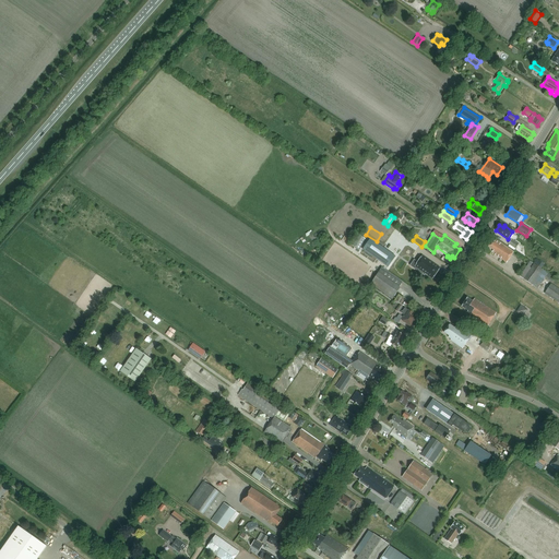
[(370,239),(363,250),(388,268),(395,257),(370,239)]
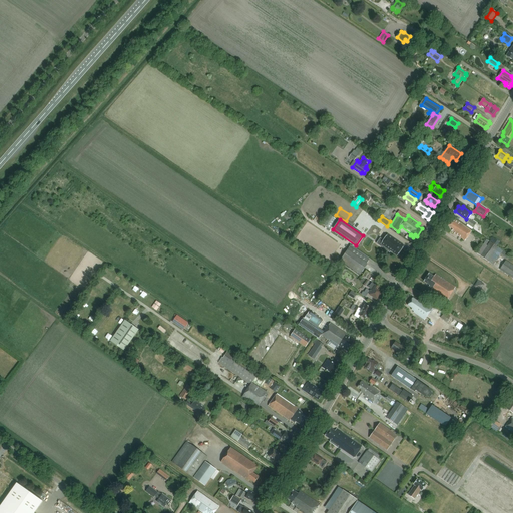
[(469,219),(466,224),(473,228),(476,224),(469,219)]
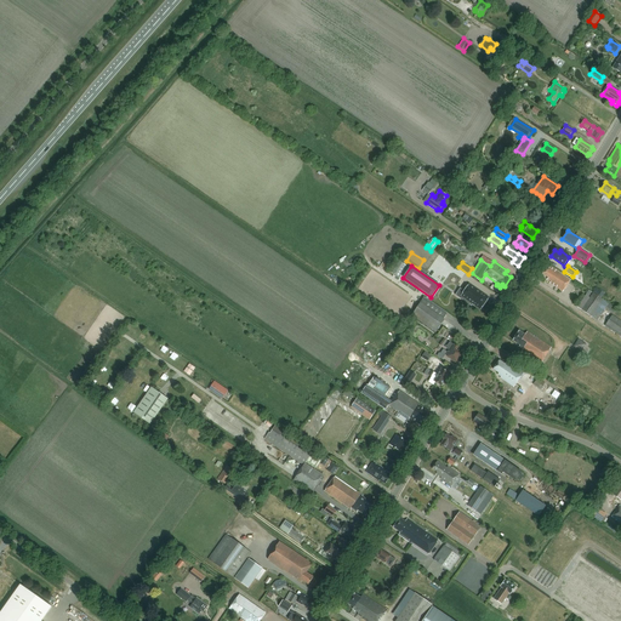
[(570,280),(550,267),(547,271),(546,269),(542,274),(548,279),(547,280),(551,283),(550,284),(563,292),(570,280)]
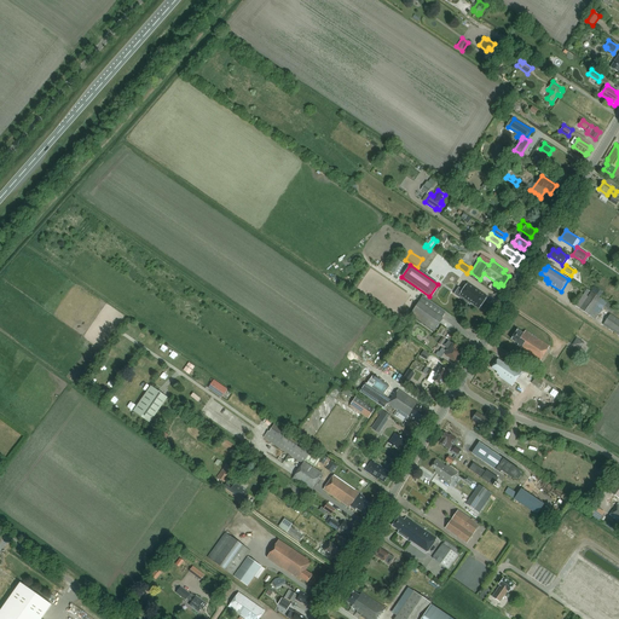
[(468,283),(460,295),(479,310),(487,296),(482,293),(473,287),(468,283)]
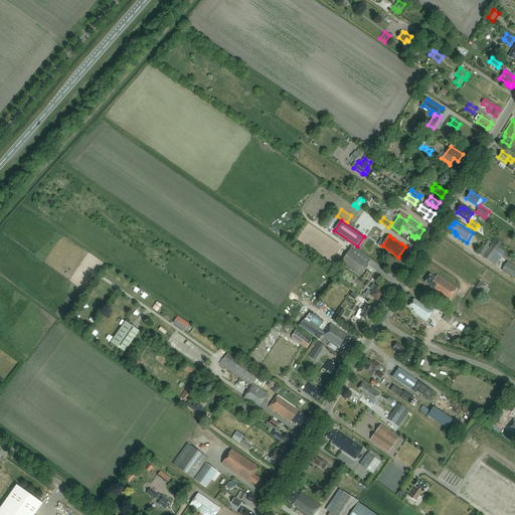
[(496,245),(488,240),(479,254),(486,260),(496,245)]
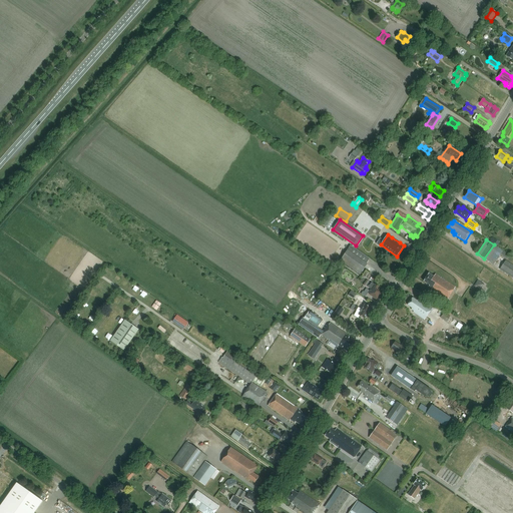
[(509,255),(494,244),(484,259),(493,265),(501,253),(507,258),(509,255)]
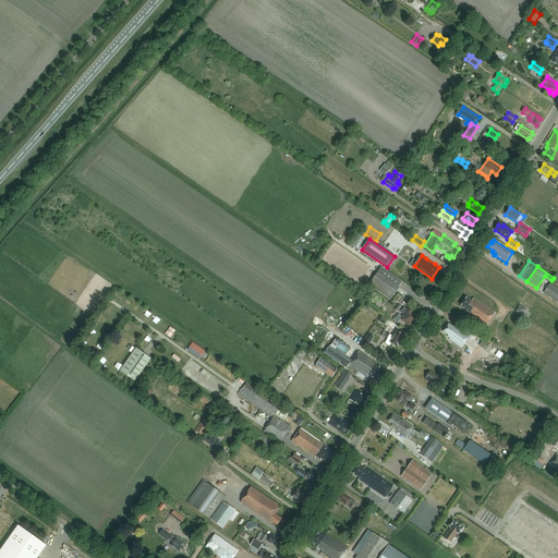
[(399,288),(398,287),(402,282),(381,268),(371,283),(391,299),(399,288)]
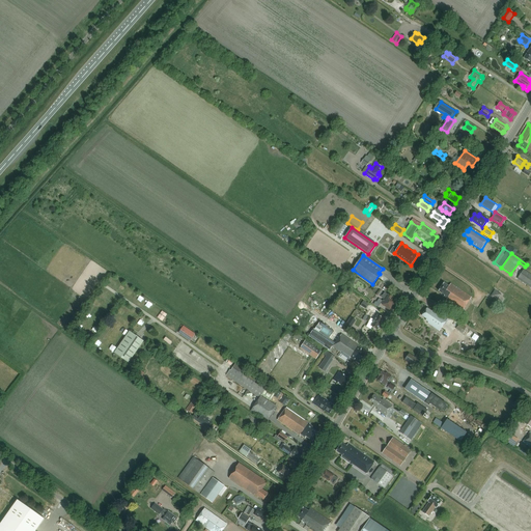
[(530,273),(524,269),(518,278),(530,286),(530,273)]
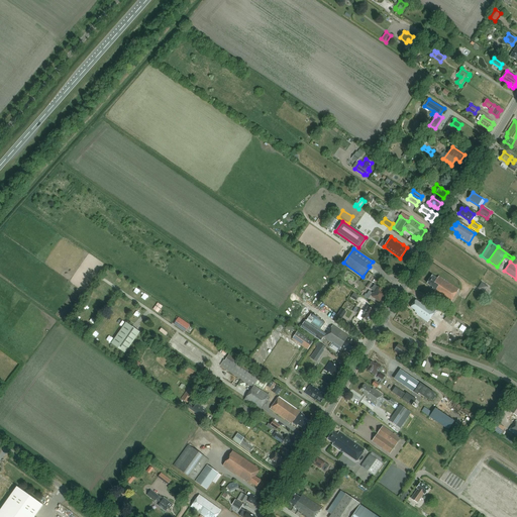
[(432,289),(435,291),(434,292),(450,302),(459,290),(439,276),(437,279),(432,276),(427,284),(433,288),(432,289)]
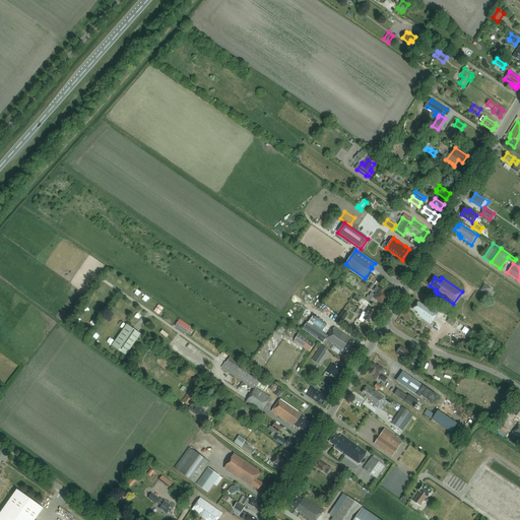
[(484,283),(481,289),(486,294),(491,287),(484,283)]
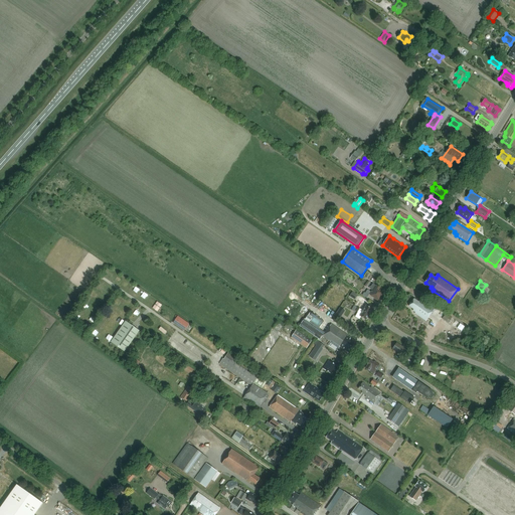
[(370,287),(369,288),(373,291),(372,292),(371,291),(371,292),(368,290),(367,291),(366,291),(363,295),(367,298),(369,295),(378,301),(381,297),(384,293),(379,290),(380,289),(377,286),(376,287),(373,284),(371,287),(370,287)]
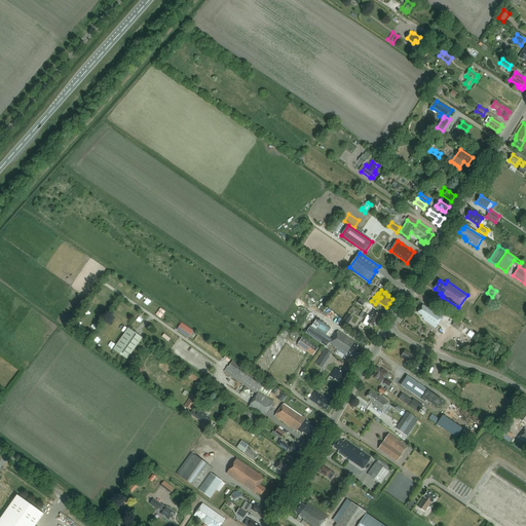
[(444,316),(429,306),(428,309),(423,305),(418,313),(423,316),(422,317),(425,320),(424,321),(436,329),(444,316)]
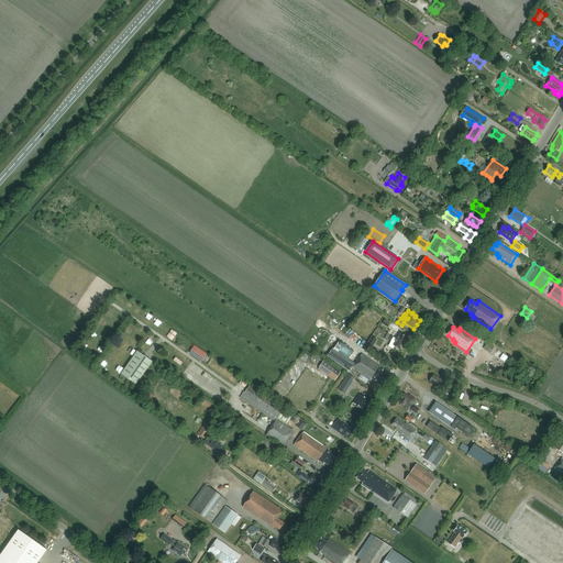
[(172,330),(167,337),(173,341),(177,334),(172,330)]
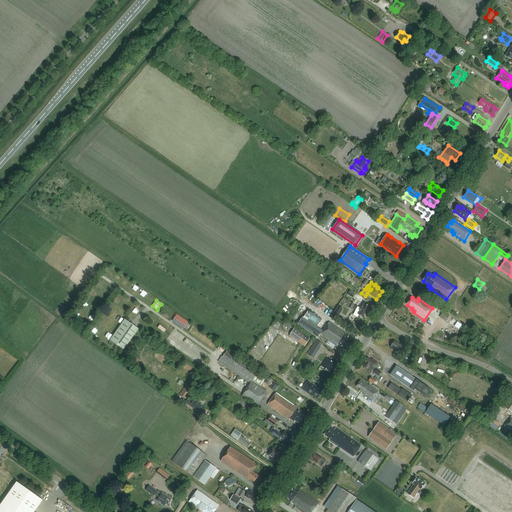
[(355,305),(356,306),(367,313),(370,307),(365,304),(363,307),(362,306),(361,307),(359,306),(361,304),(357,302),(355,305)]
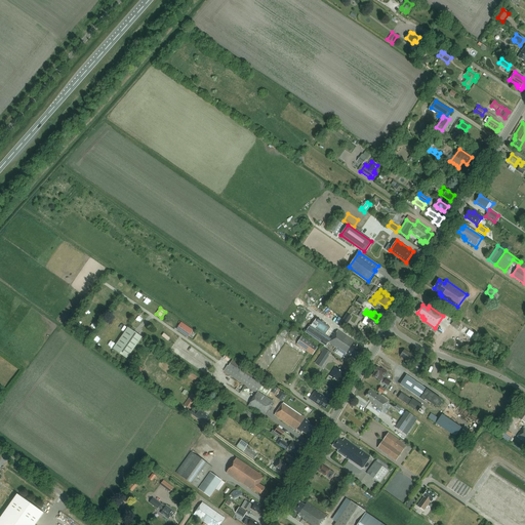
[(373,326),(376,321),(365,314),(364,313),(361,312),(358,316),(361,318),(362,317),(365,319),(363,323),(367,325),(368,323),(373,326)]
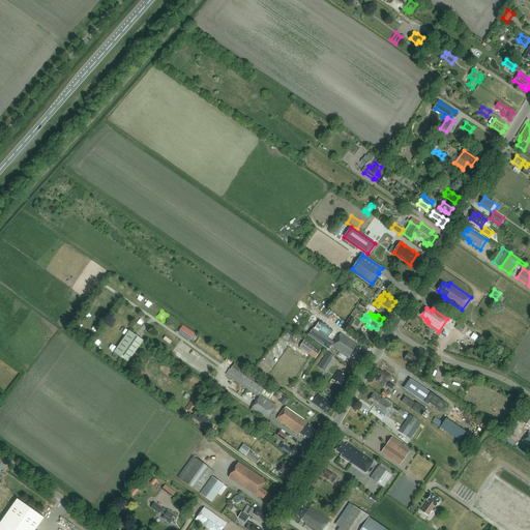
[(351,327),(355,320),(350,317),(346,324),(351,327)]
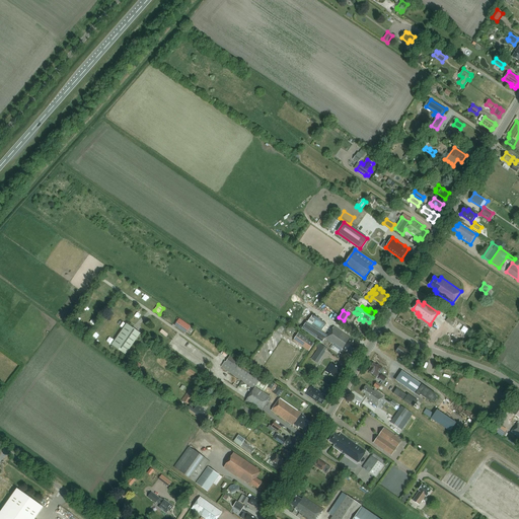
[(306,321),(301,328),(321,343),(324,339),(325,340),(326,338),(325,338),(326,336),(321,332),(327,324),(317,317),(313,314),(307,322),(306,321)]
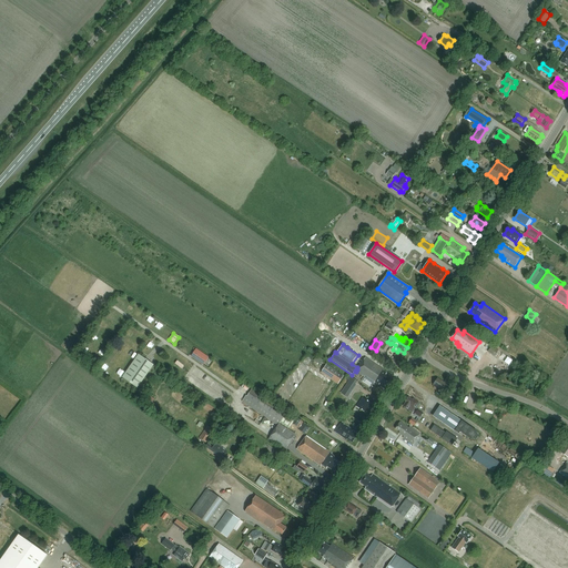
[(487,352),(495,356),(499,351),(492,345),(487,352)]
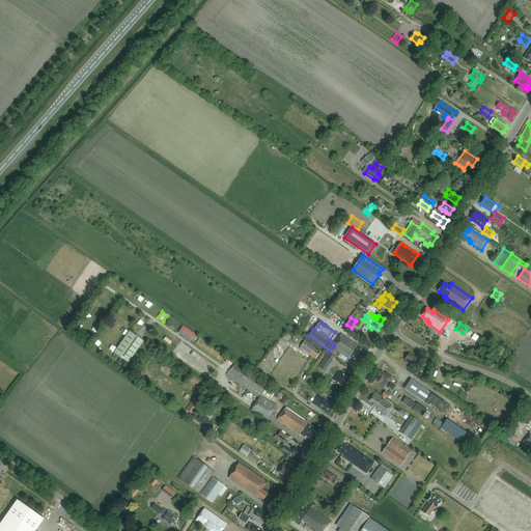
[(183,326),(178,333),(190,340),(195,333),(183,326)]
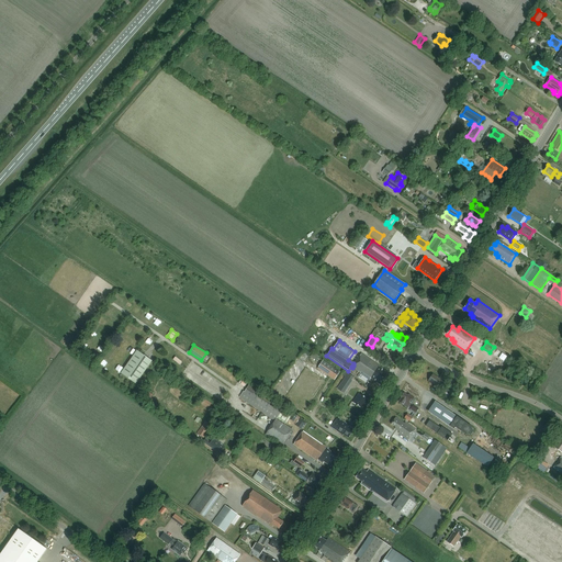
[(136,384),(153,361),(137,350),(121,373),(136,384)]
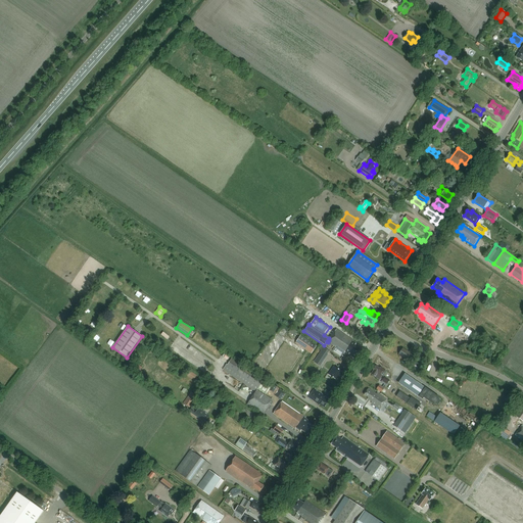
[(337,329),(329,342),(335,346),(333,350),(340,355),(341,355),(343,357),(344,354),(346,352),(349,354),(350,353),(355,357),(361,349),(355,346),(358,343),(337,329)]
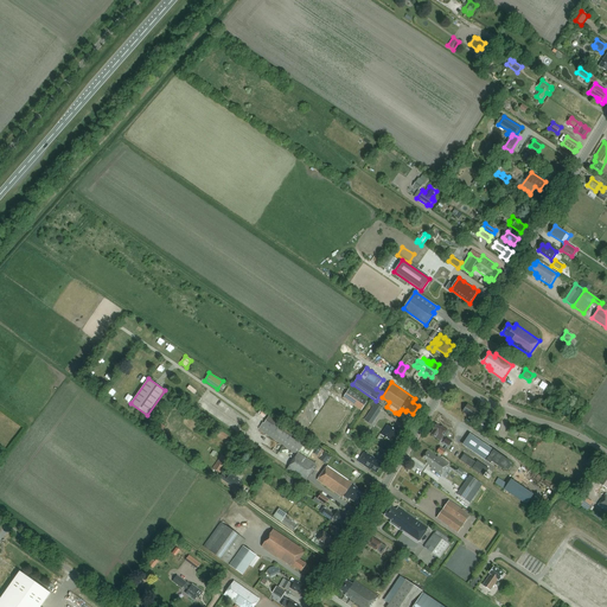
[(349,389),(343,398),(360,410),(366,402),(349,389)]
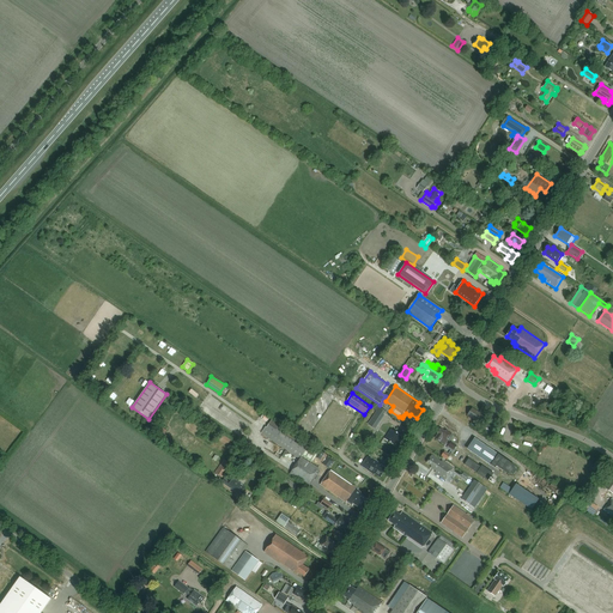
[(384,412),(377,407),(368,424),(376,429),(384,416),(383,416),(384,412)]
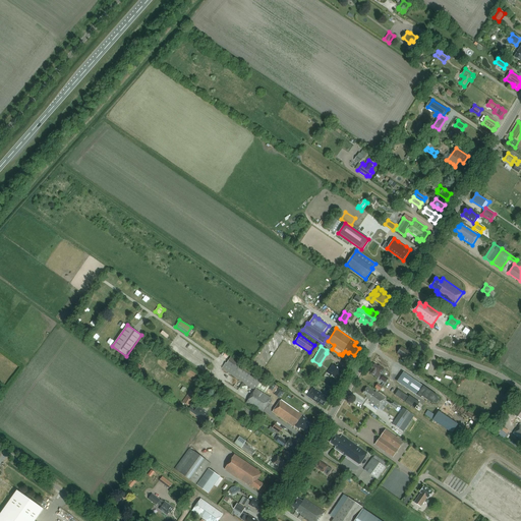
[(407,356),(411,359),(413,356),(409,353),(402,347),(398,353),(405,358),(407,356)]
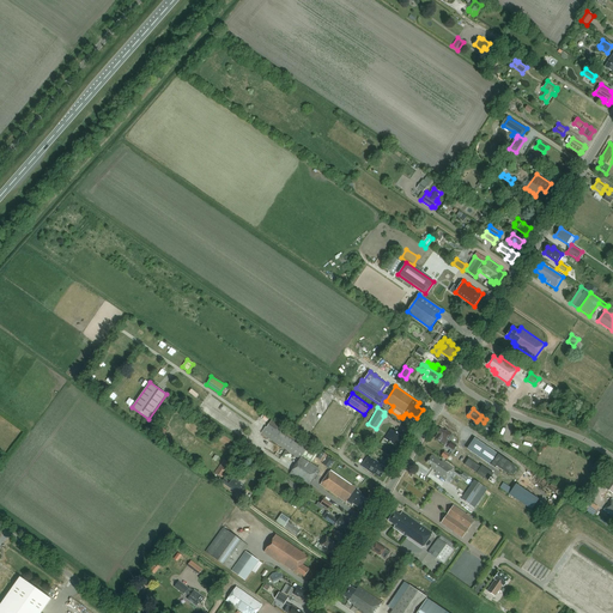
[(262,435),(298,459),(301,456),(311,463),(319,451),(272,420),(262,435)]
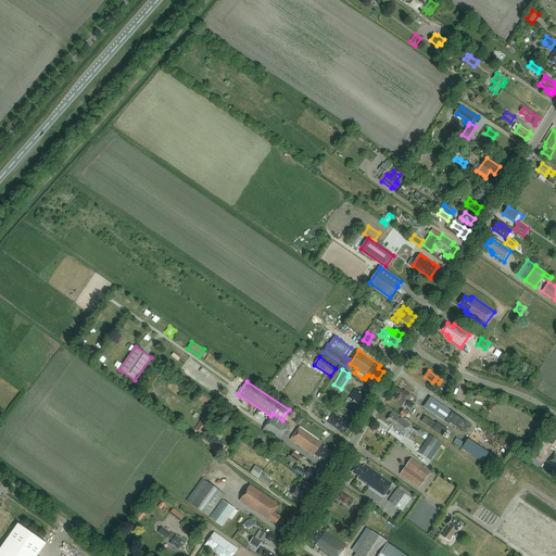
[(143,387),(140,391),(147,395),(150,391),(143,387)]
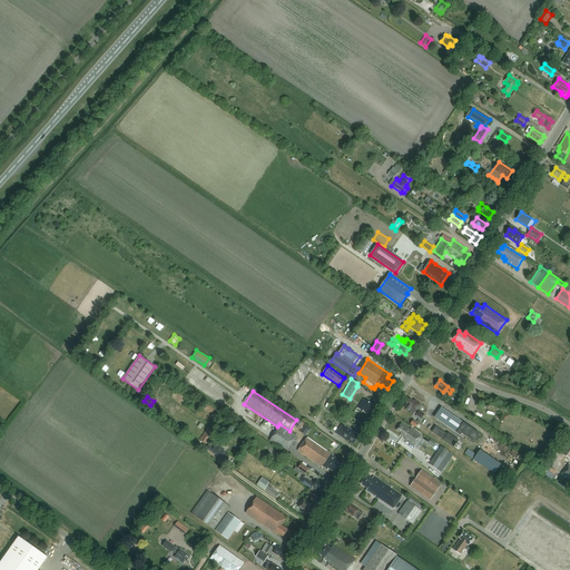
[(416,409),(419,410),(421,405),(414,401),(414,402),(410,399),(406,403),(408,404),(405,408),(410,411),(410,410),(414,413),(416,409)]
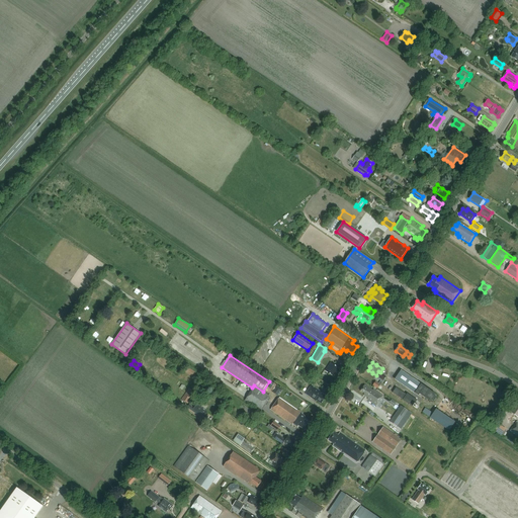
[(328,367),(329,368),(327,371),(334,376),(339,368),(331,363),(328,367)]
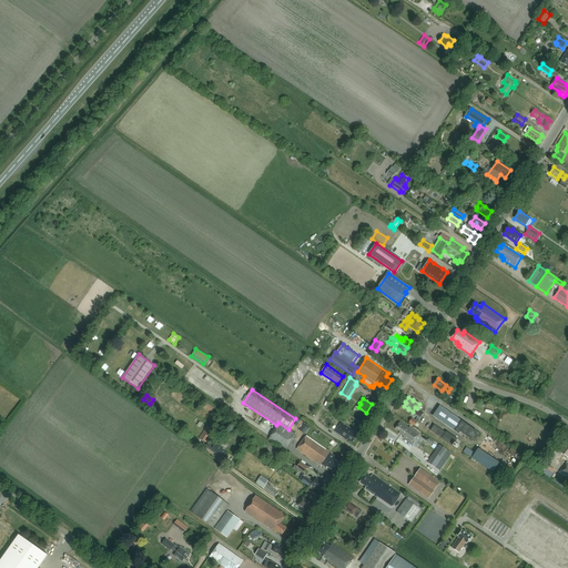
[(478,436),(477,433),(439,406),(433,416),(435,417),(459,434),(460,433),(472,440),(473,439),(476,439),(478,436)]
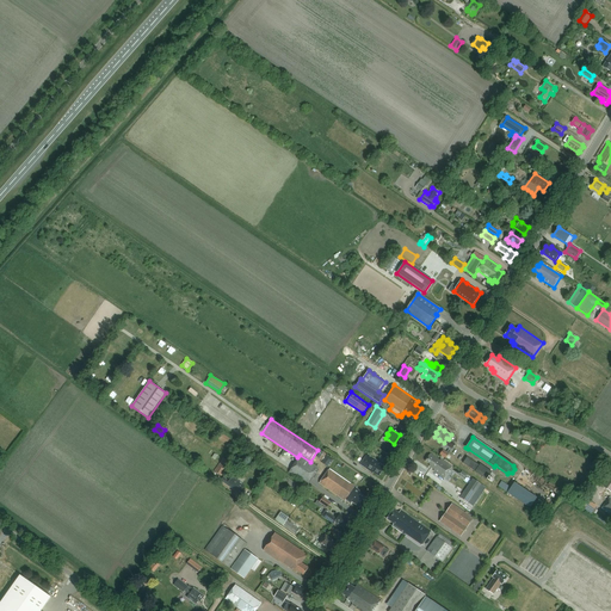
[(445,458),(455,444),(449,440),(445,446),(449,449),(446,452),(443,450),(439,455),(445,458)]
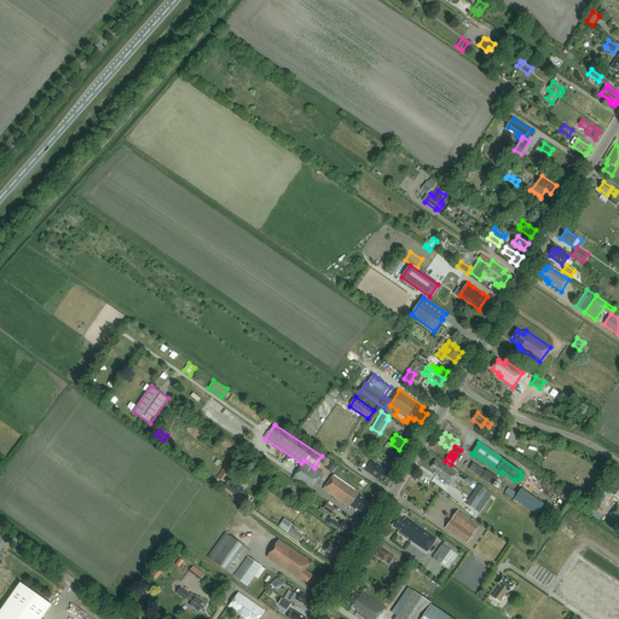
[(296,473),(314,485),(318,479),(320,480),(323,476),(322,475),(322,474),(304,461),(302,464),(288,455),(284,461),(298,470),(296,473)]
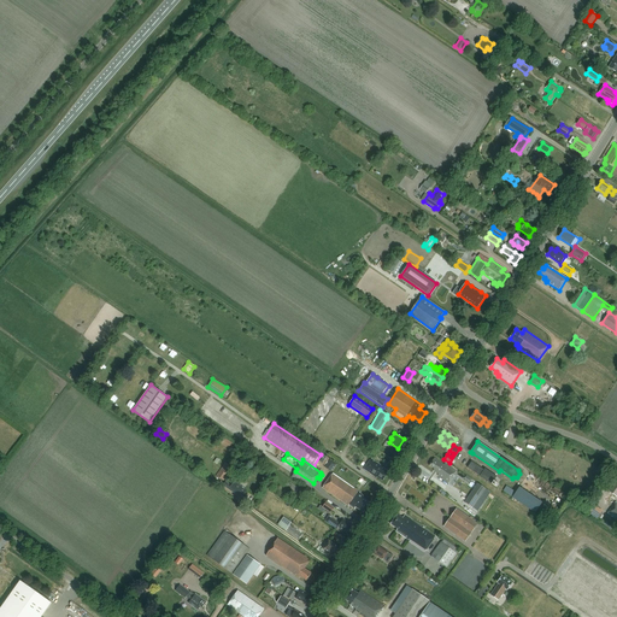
[(438,475),(448,483),(457,471),(445,464),(444,465),(434,458),(429,465),(436,470),(435,471),(439,474),(438,475)]
